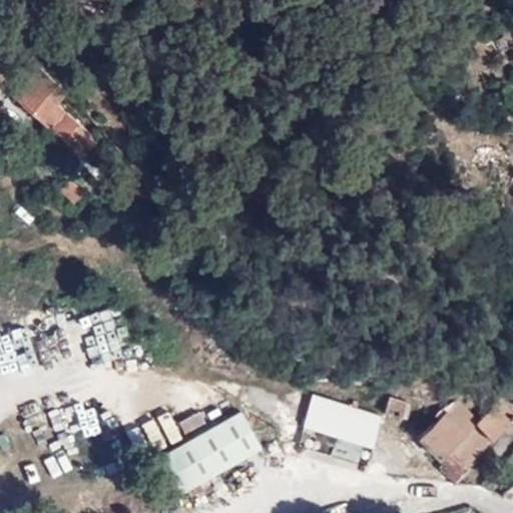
[(37,68),(12,91),(83,156),(84,156),(96,143),(89,135),(91,134),(57,102),(65,93),(37,68)]
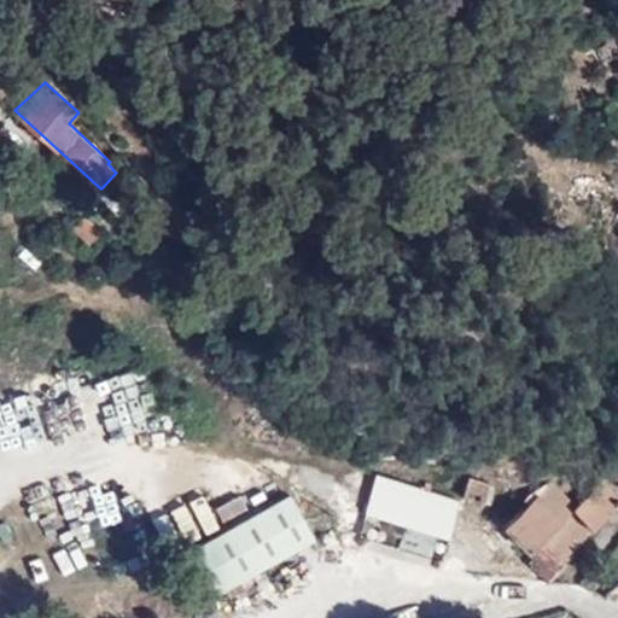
[(83,219),(73,229),(89,244),(100,233),(83,219)]
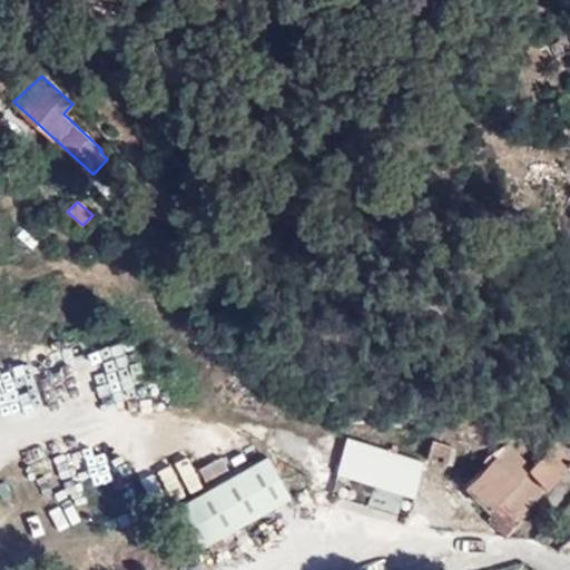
[(346,440),(333,494),(410,512),(423,458),(346,440)]
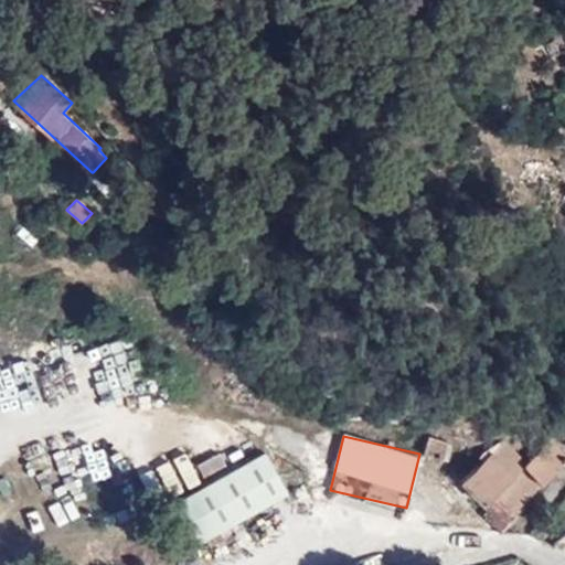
[(449,445),(430,439),(425,458),(445,462),(449,445)]
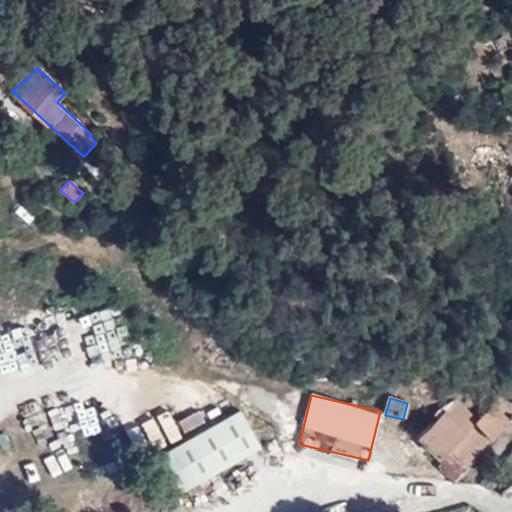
[(457,400),(420,437),(444,463),(440,467),(456,483),(470,471),(467,466),(511,421),(511,411),(500,399),(477,422),(457,400)]
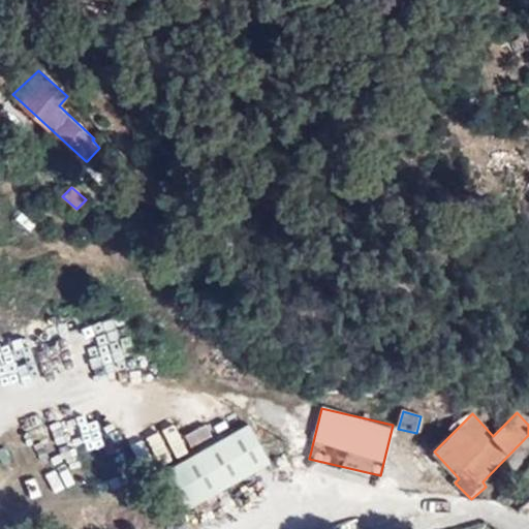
[(160,467),(187,453),(172,423),(145,437),(160,467)]
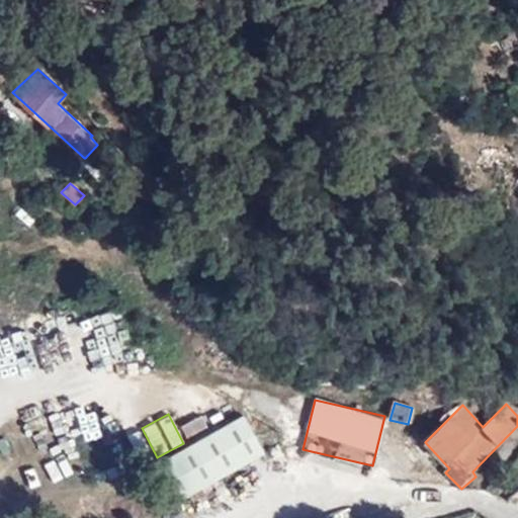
[(243,417),(153,465),(171,501),(262,451),(243,417)]
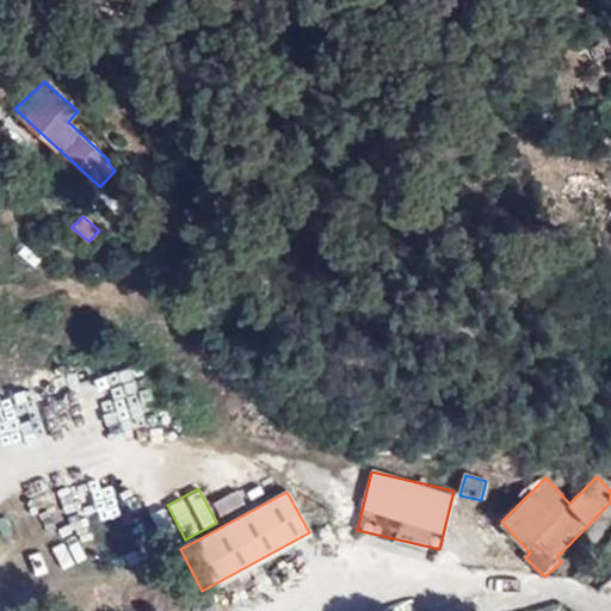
[(217,518),(242,507),(236,492),(210,503),(217,518)]
